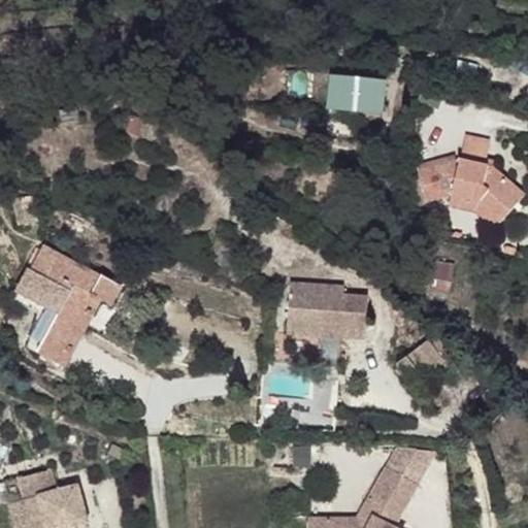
[(376,114),(378,91),(358,89),(358,86),(337,84),(335,109),(376,114)]
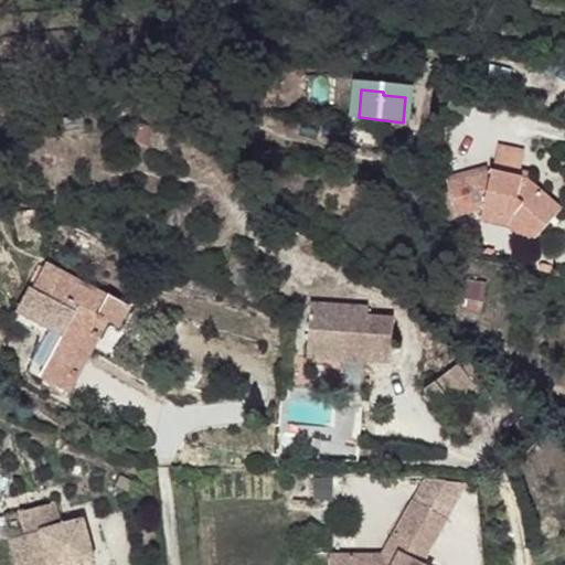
[(148,147),(151,129),(138,125),(135,141),(148,147)]
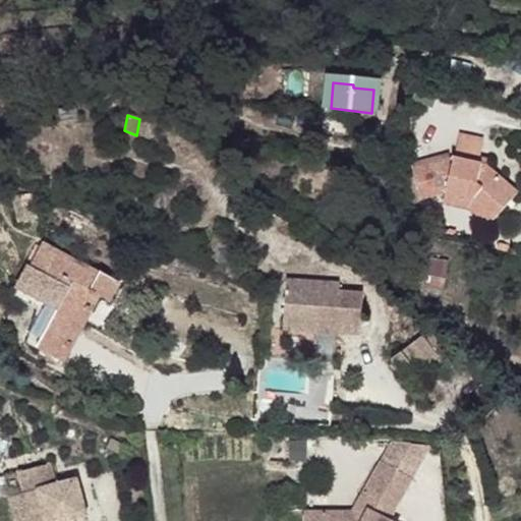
[(479,163),(483,141),(459,135),(455,157),(479,163)]
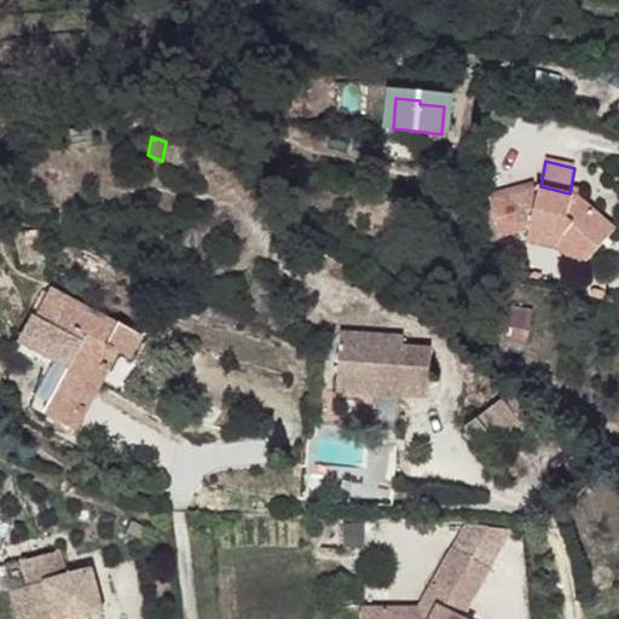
[(570,194),(531,185),(489,195),(498,231),(525,224),(553,230),(589,259),(615,230),(577,195),(570,194)]
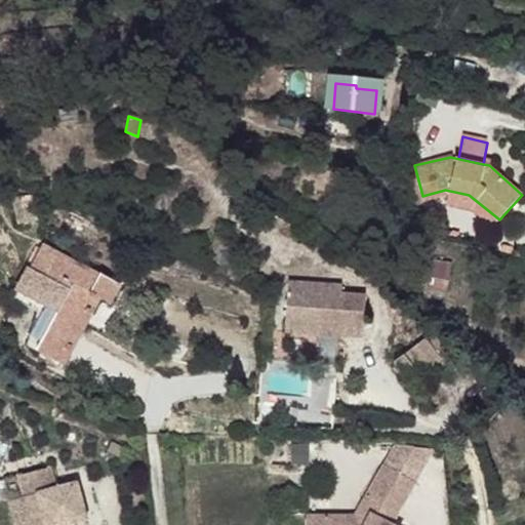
[(499,219),(469,195),(445,190),(444,200),(462,203),(493,228),(499,219)]
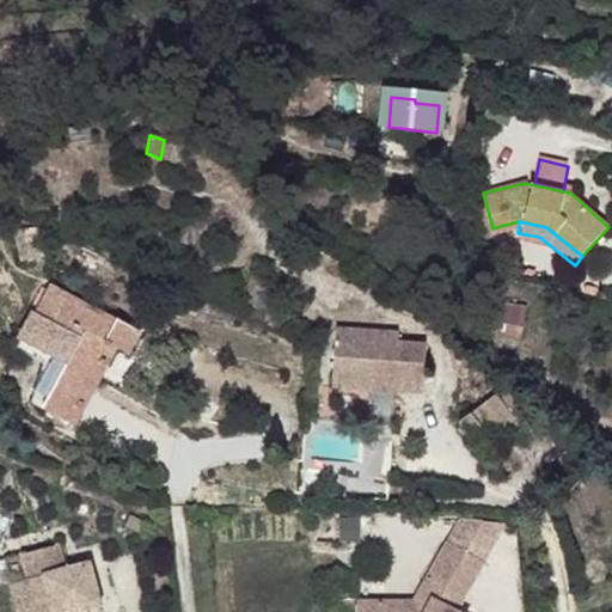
[(129,354),(140,332),(51,285),(20,341),(48,355),(38,383),(32,404),(77,427),(117,347),(129,354)]
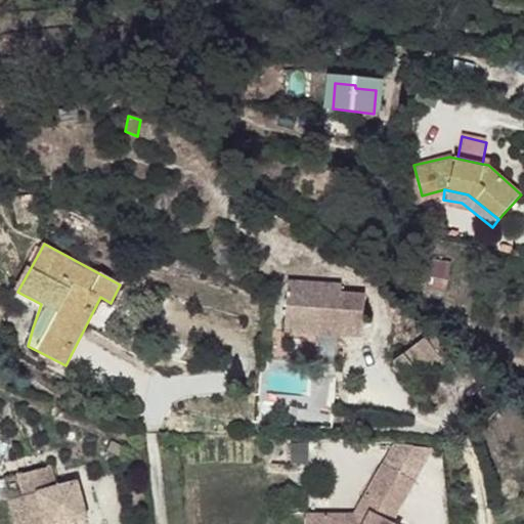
[(446,291),(451,264),(432,260),(428,287),(446,291)]
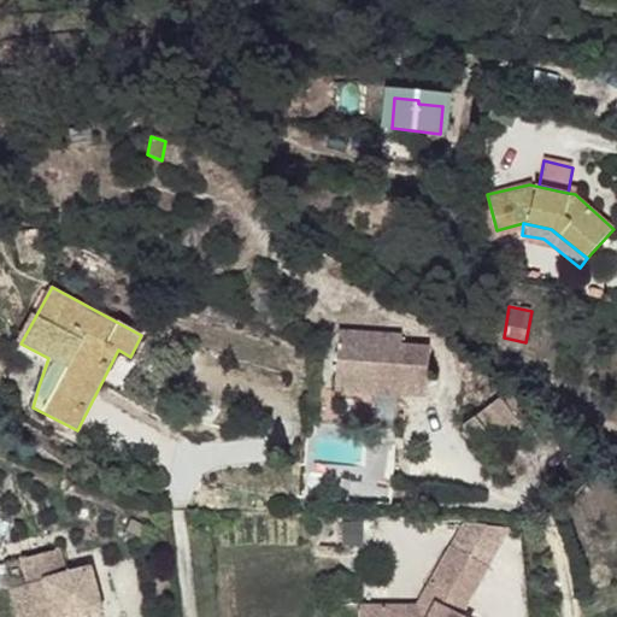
[(427,395),(430,347),(401,345),(403,335),(340,330),(335,388),(427,395)]
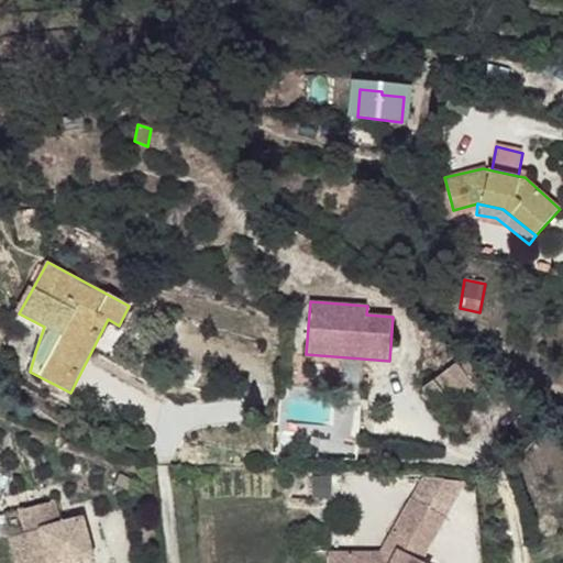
[(451,405),(483,382),(466,361),(426,390),(434,401),(444,394),(451,405)]
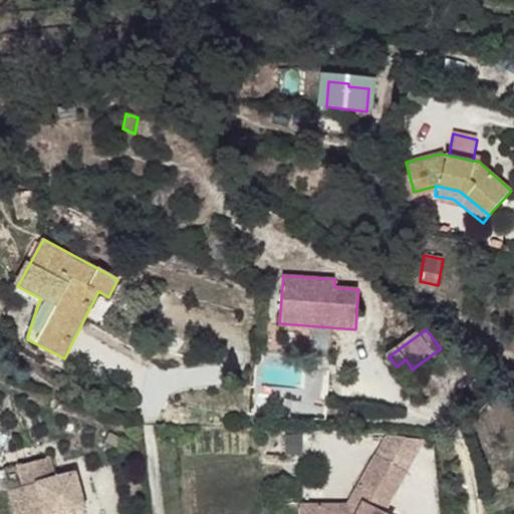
[(387,513),(384,513),(408,473),(375,455),(347,504),(316,504),(316,513),(387,513)]
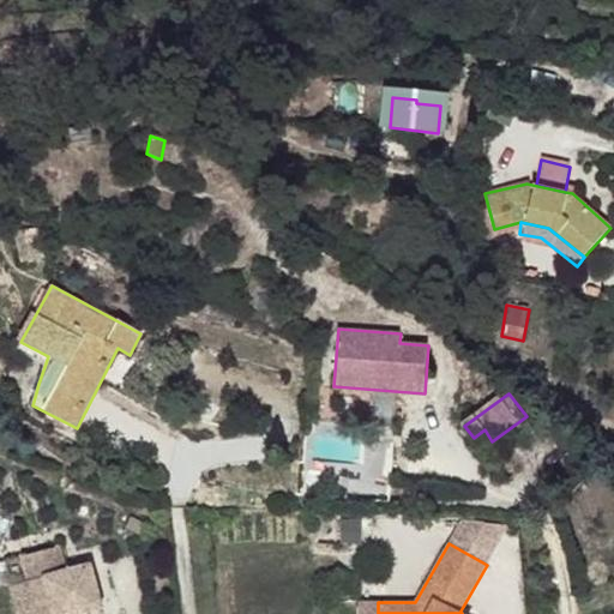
[(78,613),(103,607),(92,564),(67,571),(61,546),(25,555),(31,579),(40,613),(78,613)]
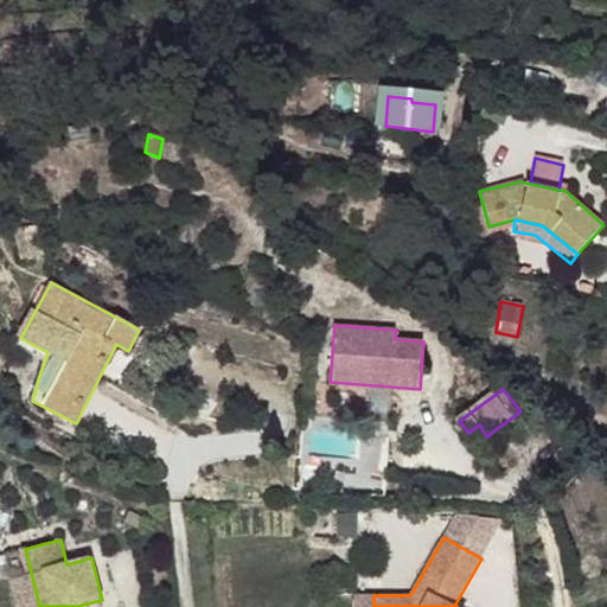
[(39,606),(31,573),(13,577),(20,606),(39,606)]
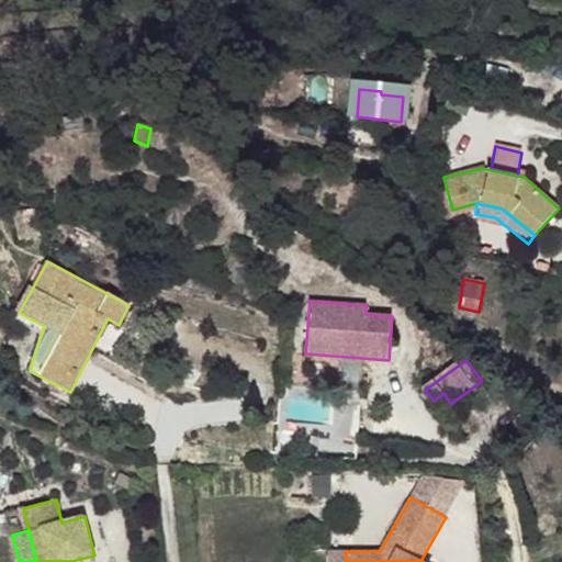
[(346,561),(346,551),(329,551),(328,561),(346,561)]
